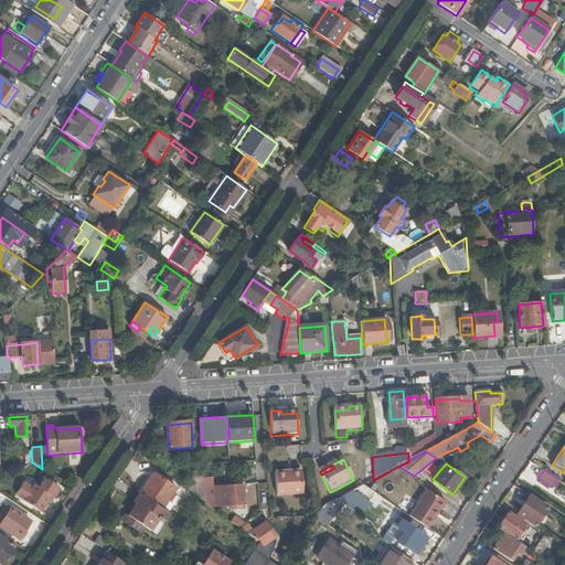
[(276,497),(302,494),(301,476),(285,477),(285,471),(275,472),(276,497)]
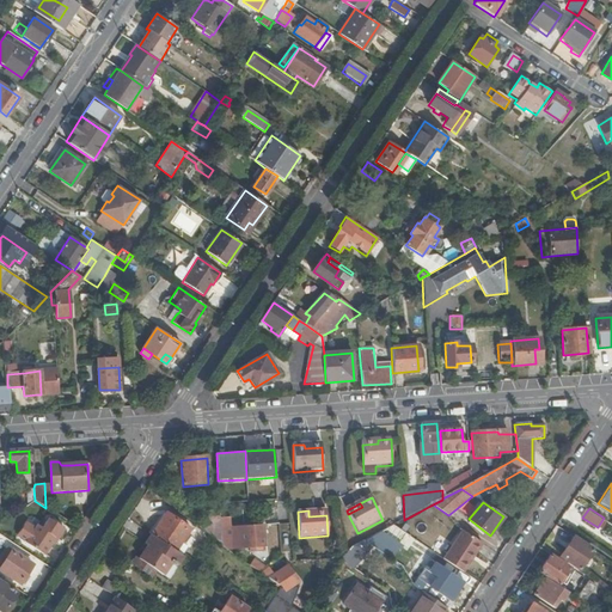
[(190,531),(167,514),(153,536),(177,552),(190,531)]
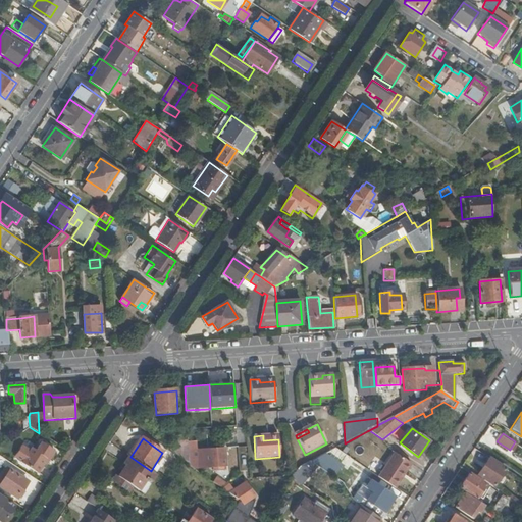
[(34,455),(30,453),(22,464),(37,473),(44,463),(47,459),(49,461),(55,452),(42,442),(34,455)]
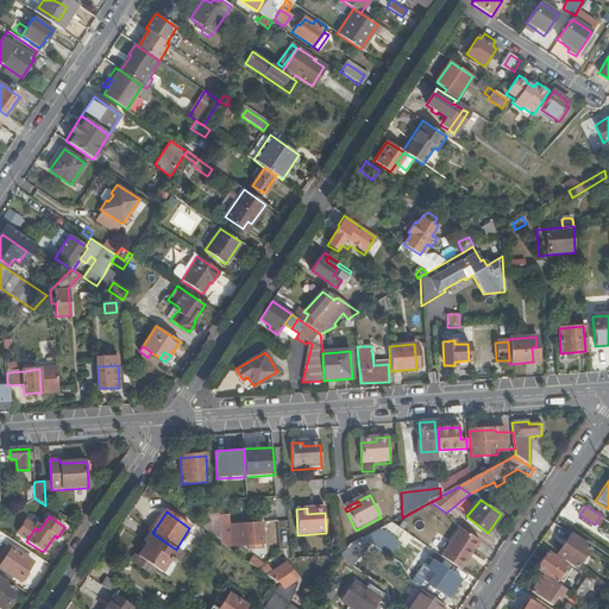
[(211,534),(212,534),(211,516),(202,518),(196,525),(211,534)]
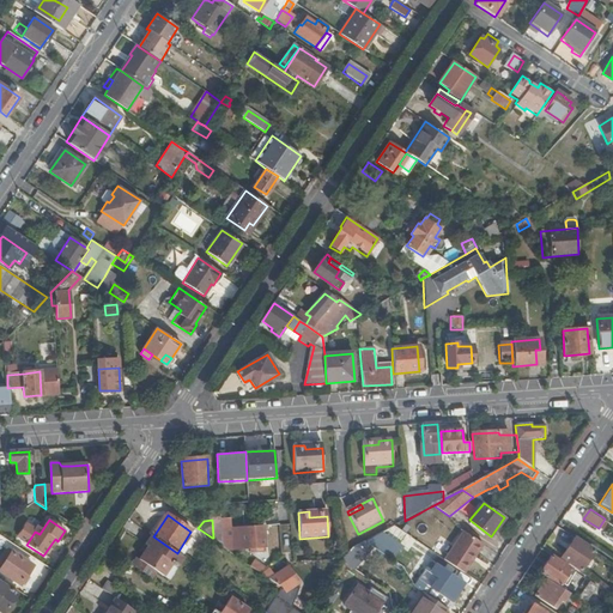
[(265,547),(263,527),(242,528),(244,548),(265,547)]
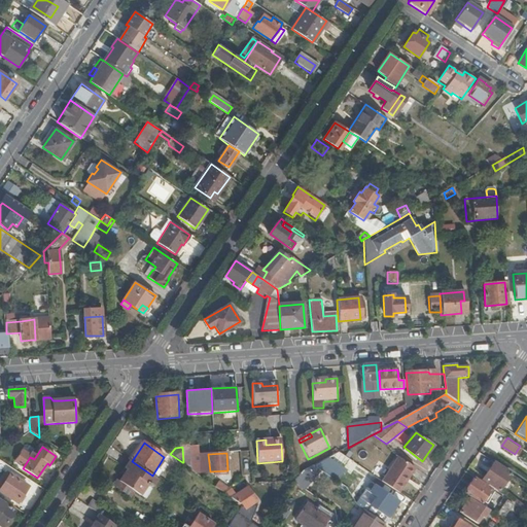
[(339,453),(329,458),(343,467),(360,479),(365,470),(339,453)]
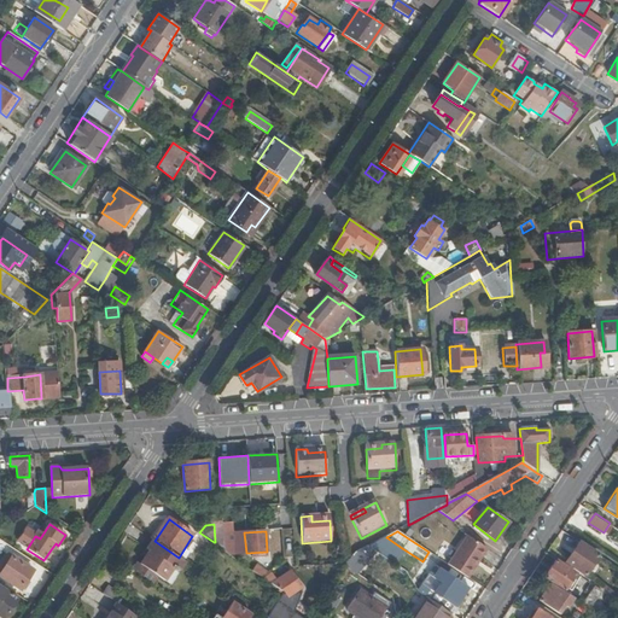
[(467,536),(448,565),(468,579),(488,549),(467,536)]
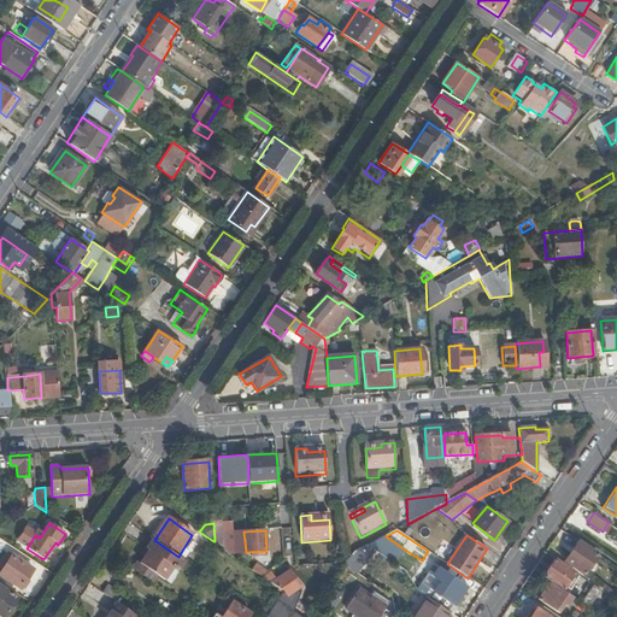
[(386,536),(368,546),(392,562),(401,547),(386,536)]
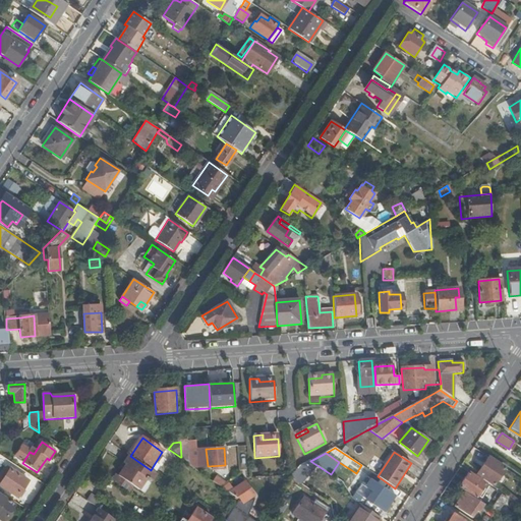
[(125,465),(122,471),(119,476),(131,484),(139,490),(148,479),(152,481),(157,474),(151,470),(130,456),(128,455),(123,463),(125,465)]
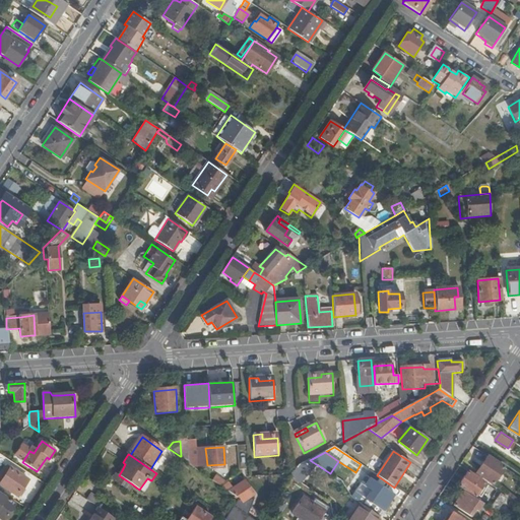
[(504,466),(488,456),(476,472),(492,483),(504,466)]
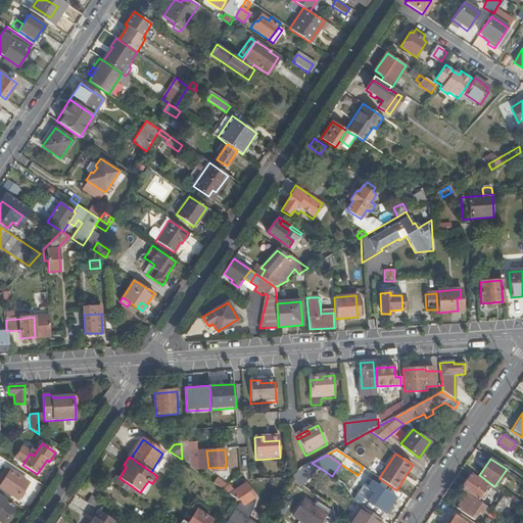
[(308,469),(299,480),(303,484),(313,474),(308,469)]
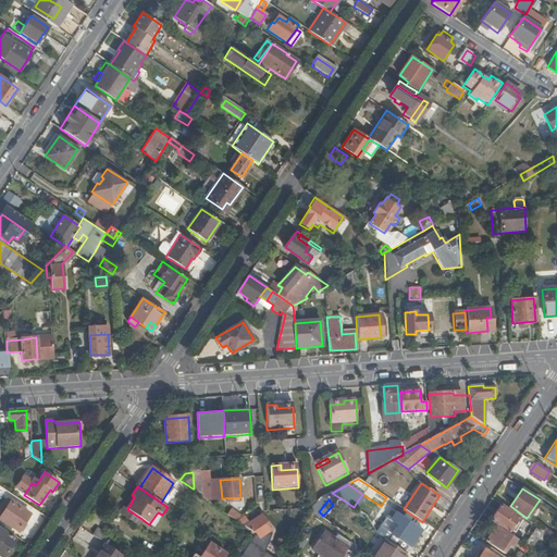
[(27,514),(10,502),(0,516),(0,525),(28,546),(33,540),(17,530),(27,514)]
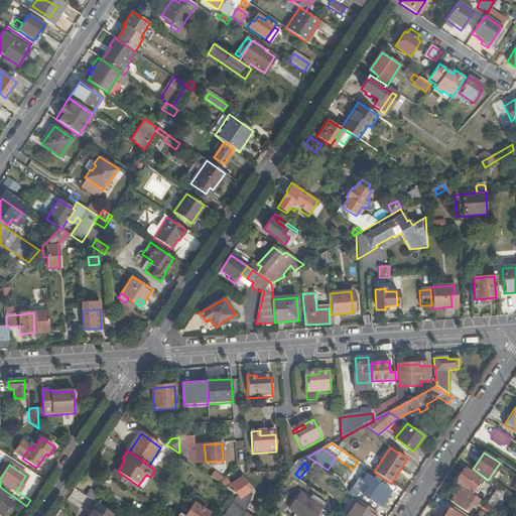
[(465,468),(455,482),(472,493),(481,478),(465,468)]
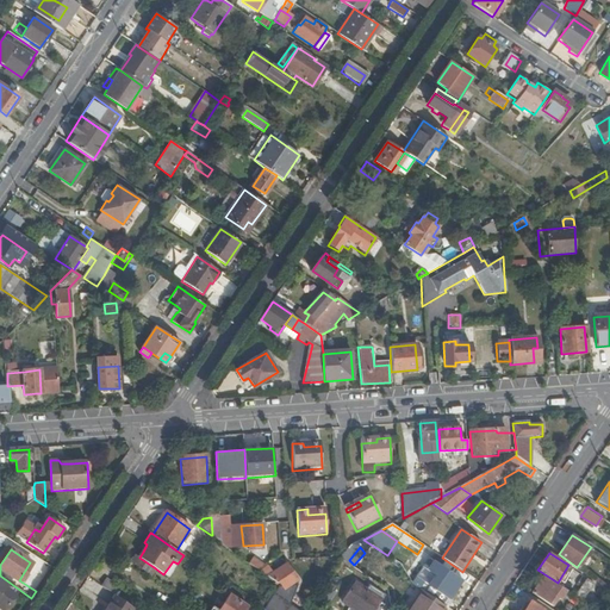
[(134,554),(129,560),(149,574),(154,567),(139,558),(134,554)]
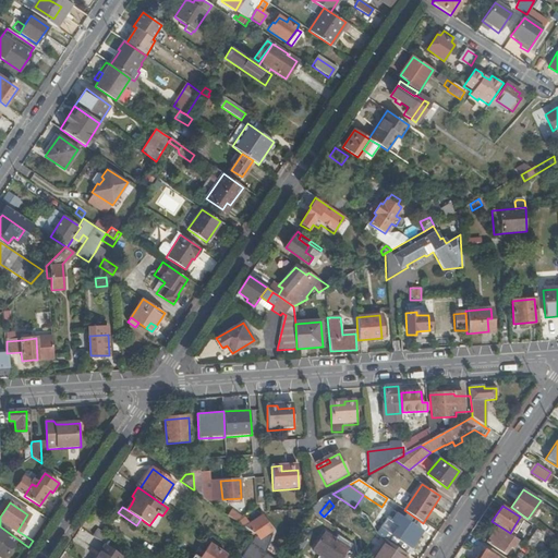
[(299,517),(307,516),(307,512),(307,508),(303,510),(298,510),(299,517)]
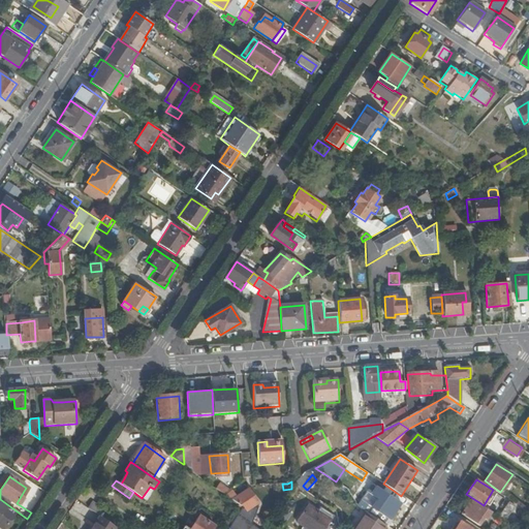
[(214,486),(213,488),(221,493),(225,493),(226,485),(214,486)]
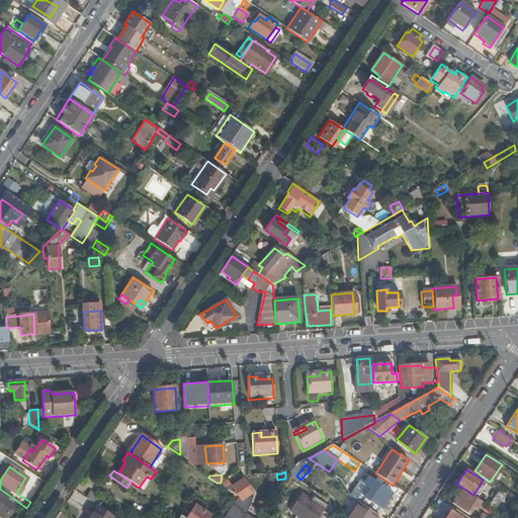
[(367,477),(364,475),(353,491),(359,495),(365,486),(362,485),(367,477)]
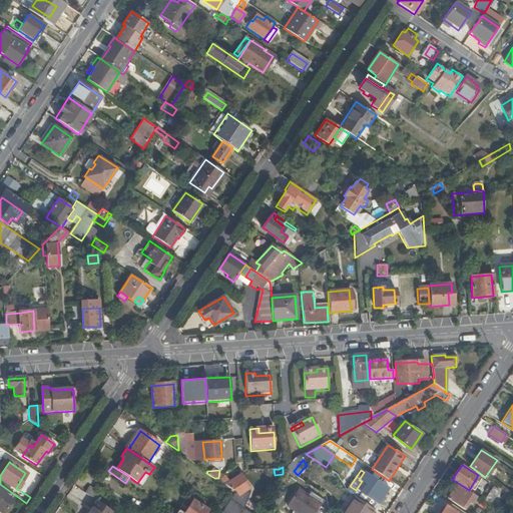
[(362,481),(356,490),(352,496),(355,498),(373,509),(376,511),(380,506),(378,504),(389,488),(364,472),(359,480),(362,481)]
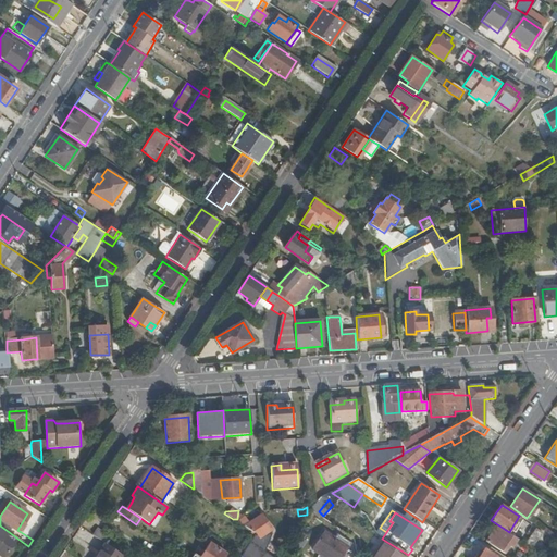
[(251,522),(249,524),(245,528),(255,534),(259,539),(272,531),(268,524),(267,524),(261,516),(251,522)]
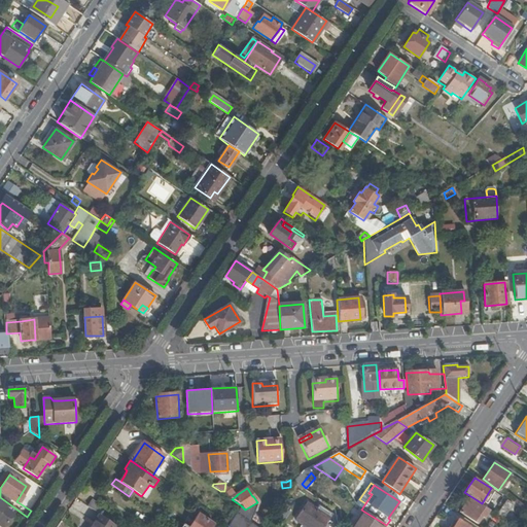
[(483,515),(484,517),(490,508),(484,504),(484,505),(471,497),(461,511),(478,522),(483,515)]
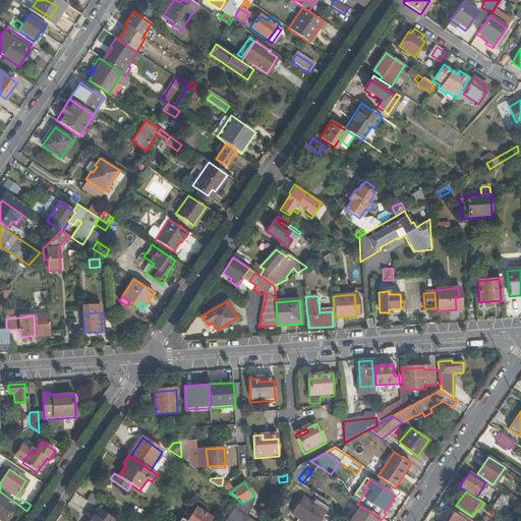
[(502,494),(497,500),(491,508),(497,511),(503,503),(507,497),(502,494)]
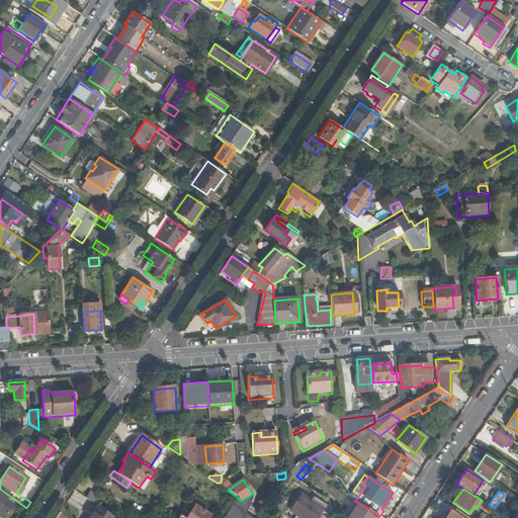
[(0,493),(0,516),(2,517),(3,517),(14,502),(0,493)]
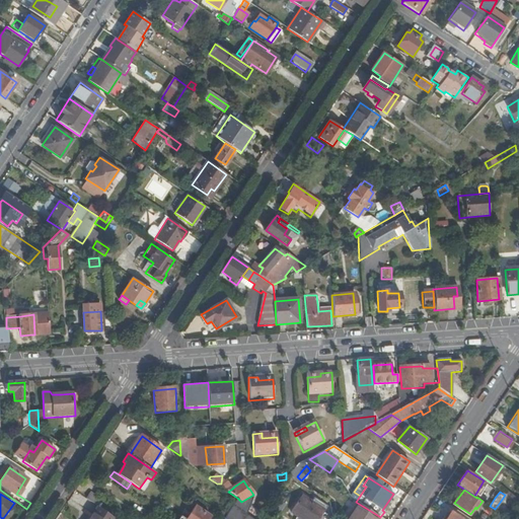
[(101,500),(92,494),(88,500),(97,506),(101,500)]
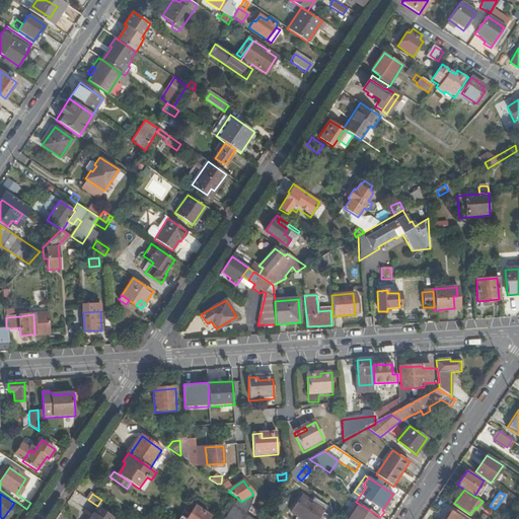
[(311,502),(311,501),(303,496),(292,512),(298,516),(295,518),(317,518),(323,510),(311,502)]
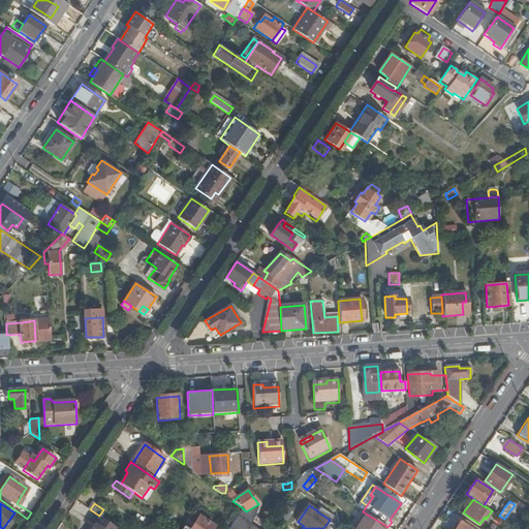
[(524,521),(510,510),(504,519),(519,528),(524,521)]
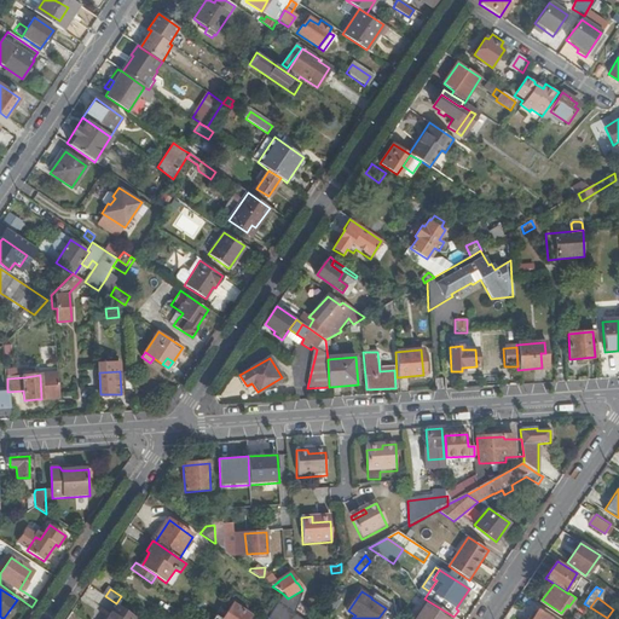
[(446,618),(450,614),(428,601),(416,618),(446,618)]
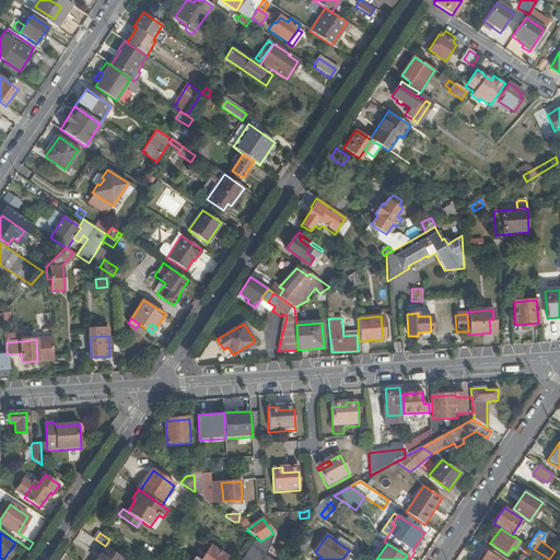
[(270,559),(251,546),(242,559),(270,559)]
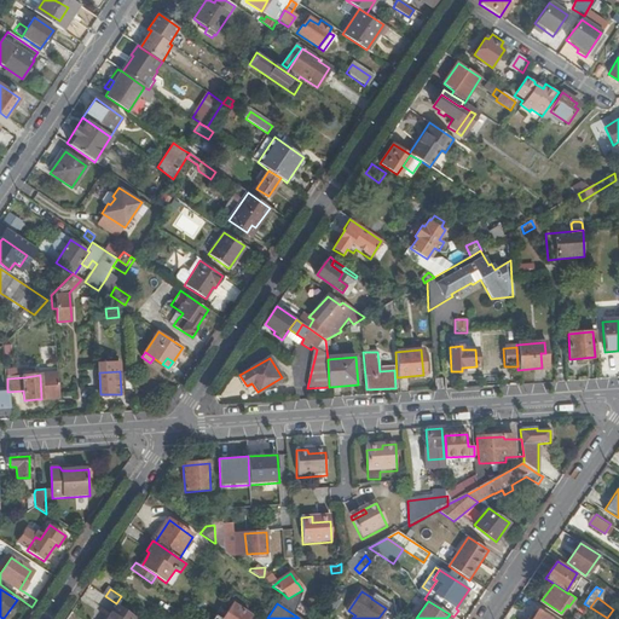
[(134,618),(136,617),(117,605),(106,618),(134,618)]
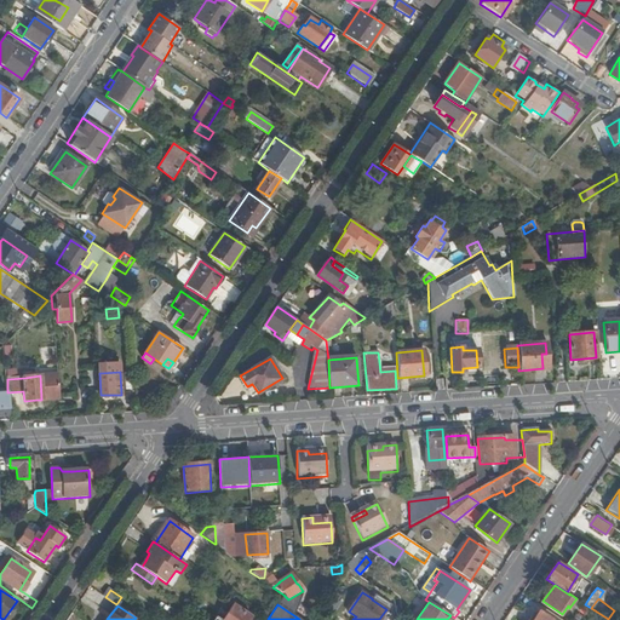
[(234,606),(223,619),(248,619),(251,616),(234,606)]
